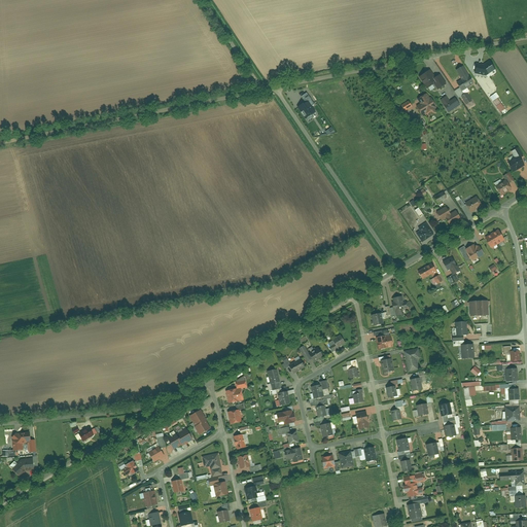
[(485,65),(478,64),(476,74),(487,76),(496,69),(491,62),(485,65)]
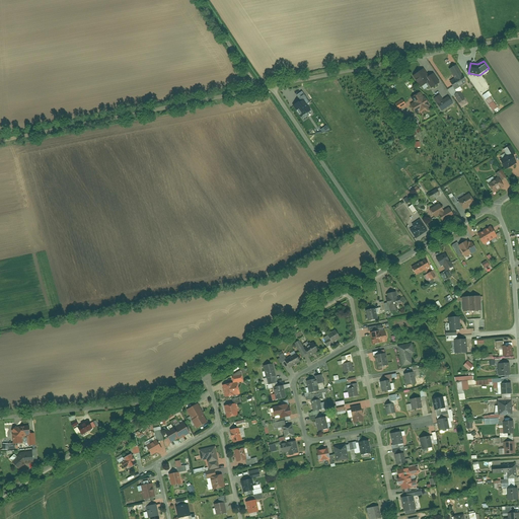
[(457,65),(450,69),(455,78),(451,81),(456,90),(467,83),(457,65)]
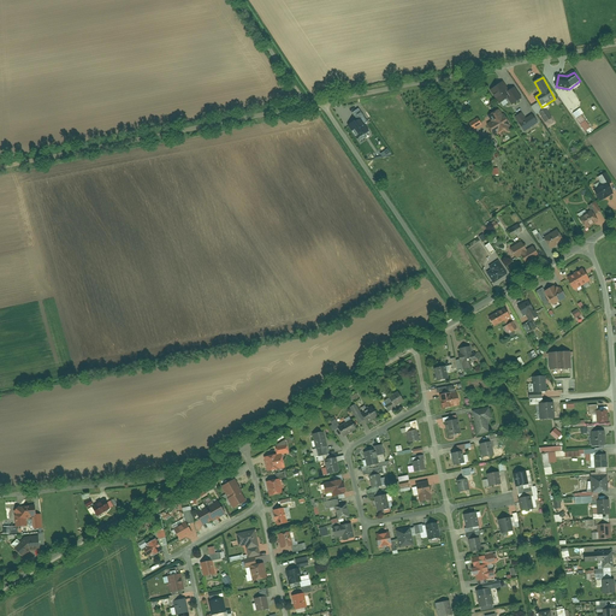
[(504,82),(491,90),(499,105),(514,95),(504,82)]
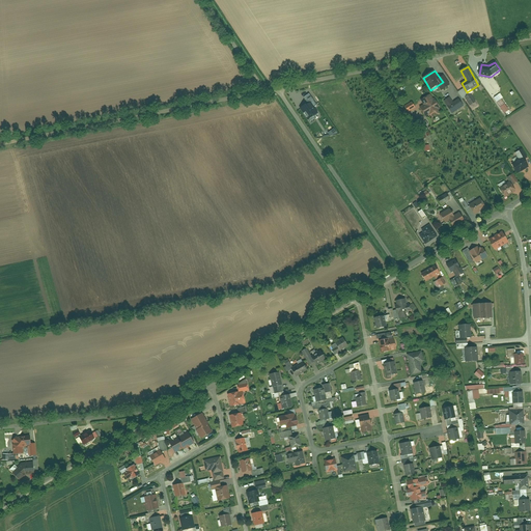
[(493,98),(496,103),(503,99),(500,93),(493,98)]
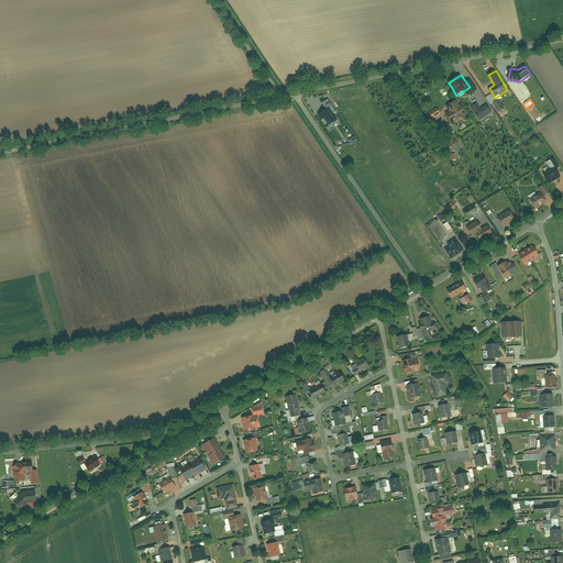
[(321,105),(326,111),(329,109),(332,114),(335,112),(328,100),(321,105)]
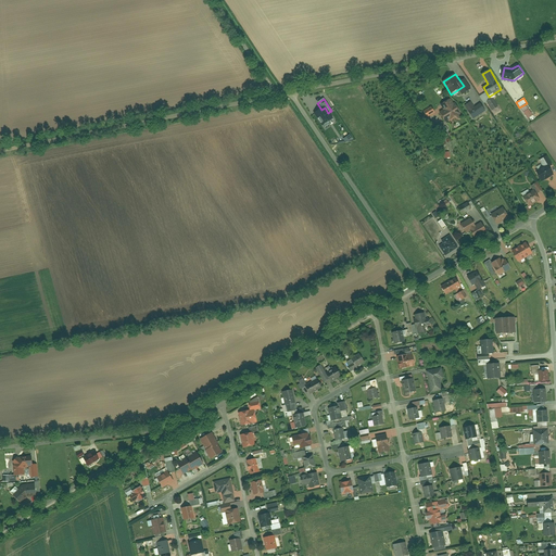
[(452,99),(442,105),(445,111),(441,113),(446,123),(463,113),(456,102),(455,103),(452,99)]
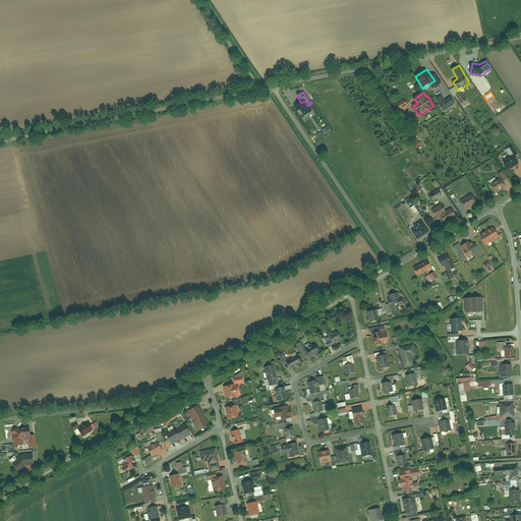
[(442,96),(436,99),(445,112),(456,104),(451,97),(446,100),(442,96)]
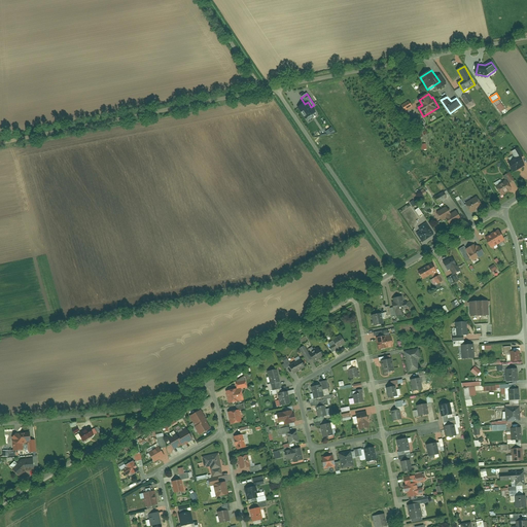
[(497,99),(492,102),(499,112),(504,109),(497,99)]
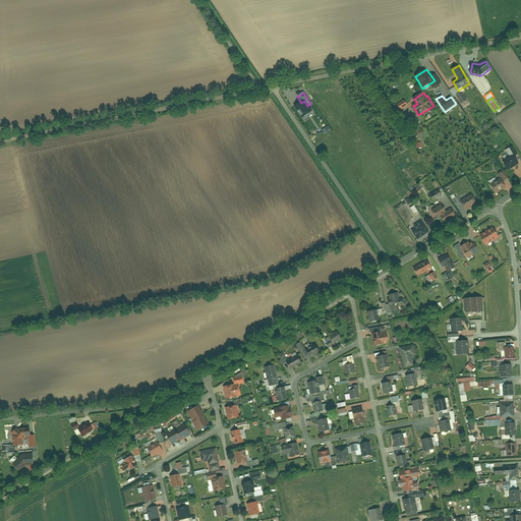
[(399,111),(407,106),(404,100),(396,105),(399,111)]
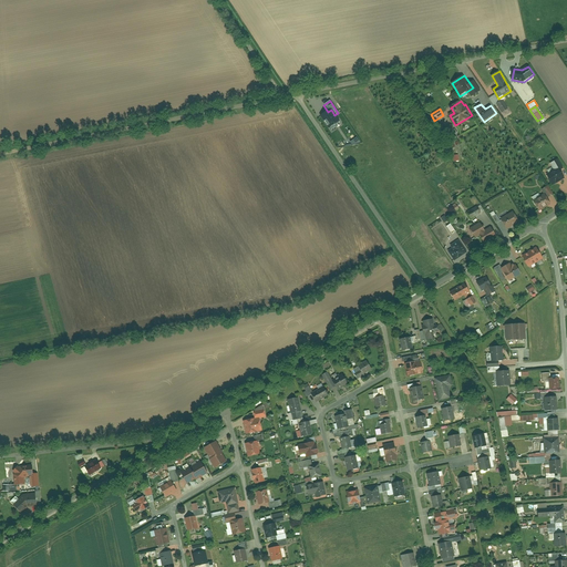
[(328,130),(340,122),(334,115),(331,110),(328,112),(320,117),(328,130)]
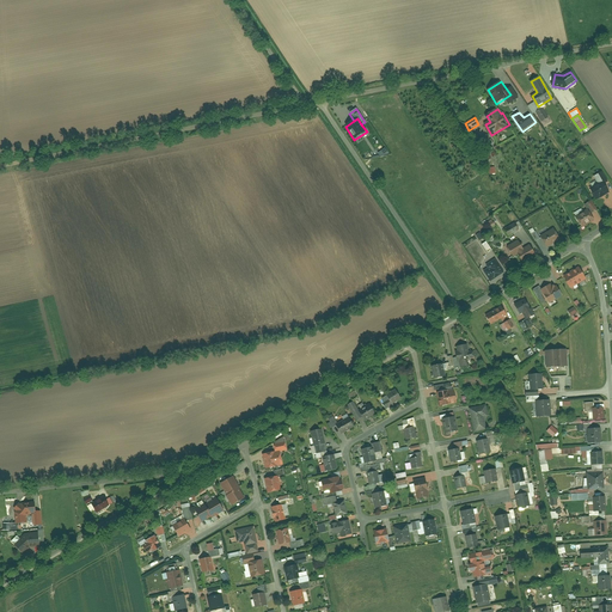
[(595,176),(600,184),(605,182),(606,183),(610,182),(604,172),(595,176)]
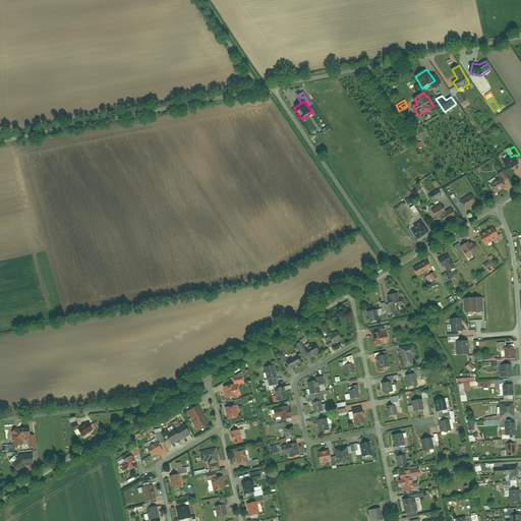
[(511,157),(504,161),(509,170),(520,164),(516,156),(515,155),(511,157)]
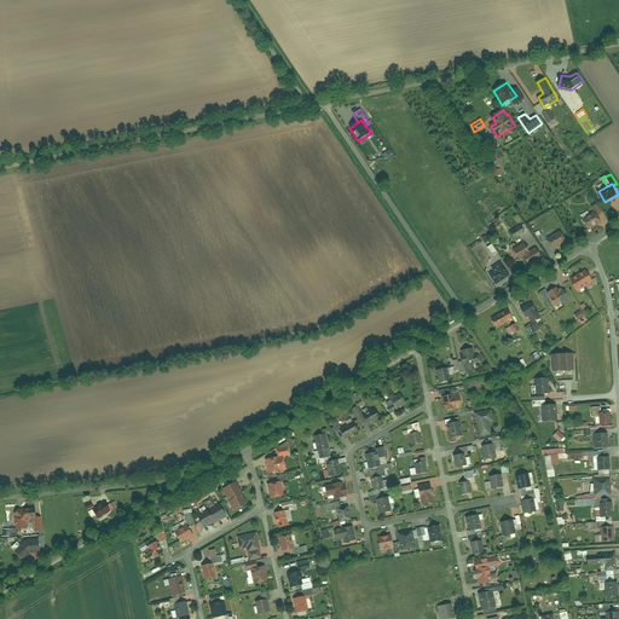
[(593,207),(595,212),(596,212),(599,217),(606,213),(600,203),(593,207)]
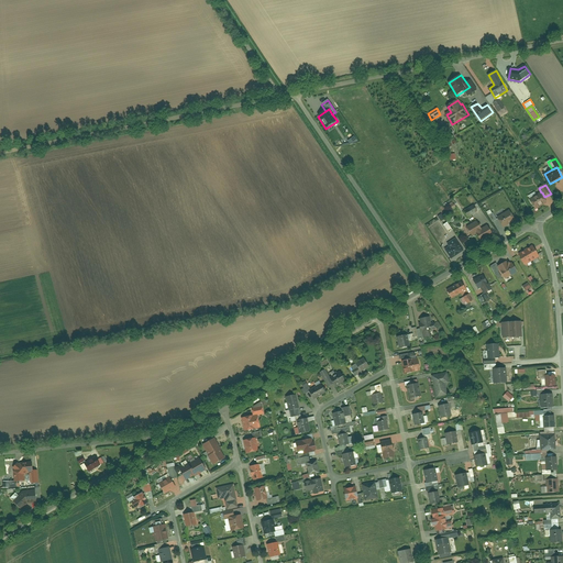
[(541,192),(530,199),(537,209),(548,202),(544,197),(542,192),(541,192)]
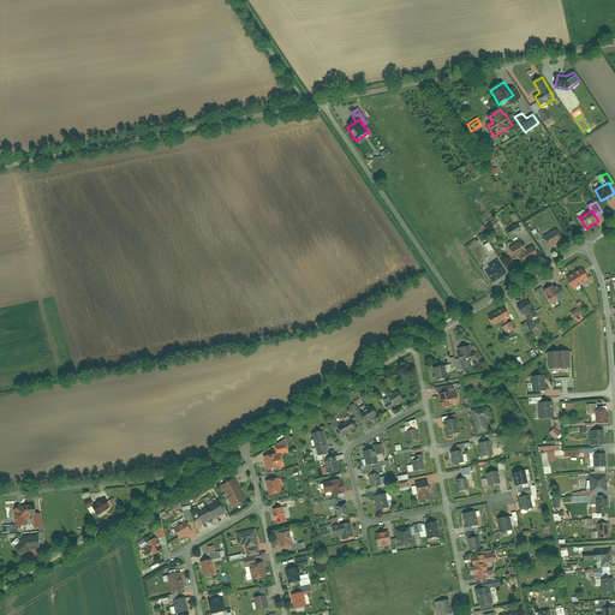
[(518,224),(507,231),(512,238),(523,231),(518,224)]
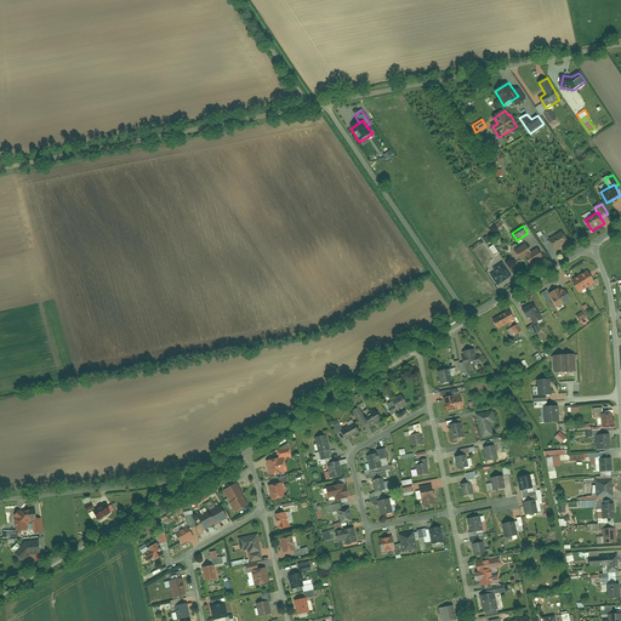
[(547,237),(556,251),(571,243),(563,227),(547,237)]
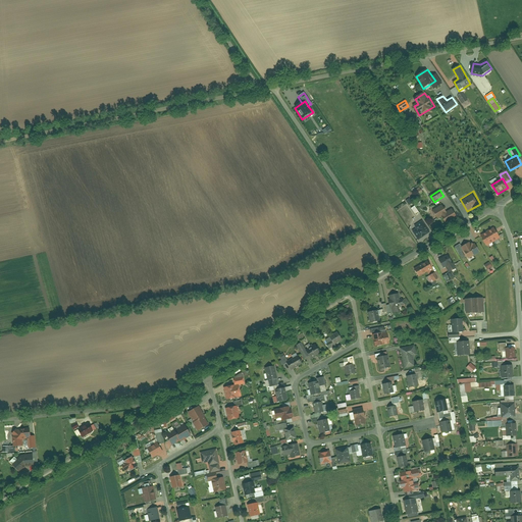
[(447,211),(442,205),(433,210),(438,219),(442,217),(447,224),(458,216),(453,208),(447,211)]
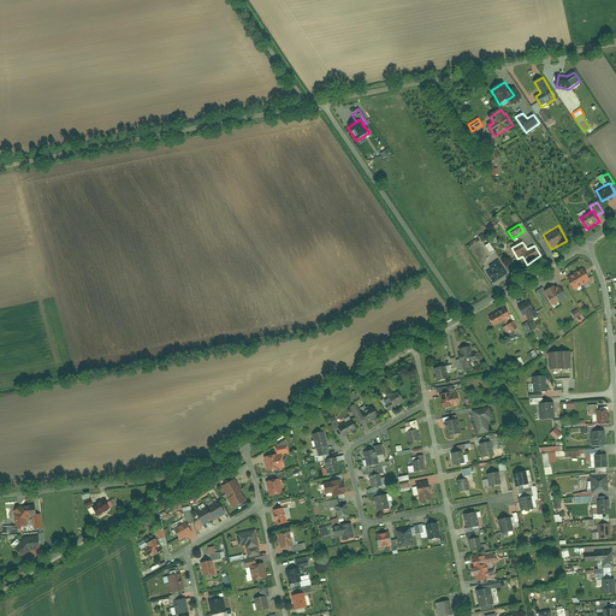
[(491,243),(486,246),(492,255),(497,252),(491,243)]
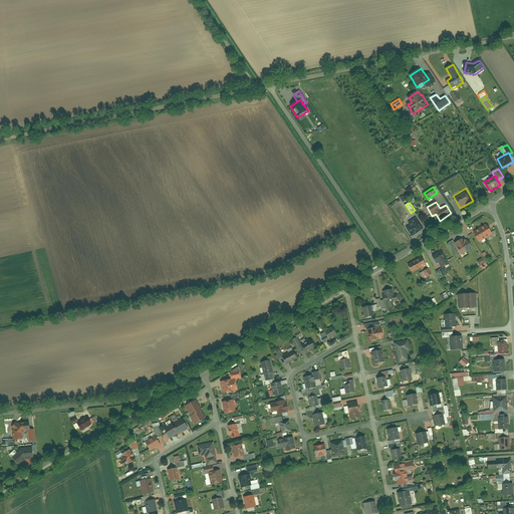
[(411,225),(407,228),(413,237),(425,229),(417,217),(409,222),(411,225)]
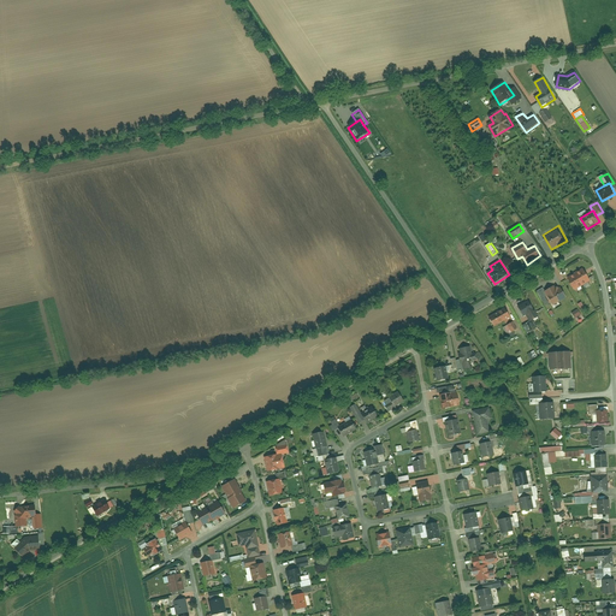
[(584,268),(568,278),(575,290),(591,280),(584,268)]
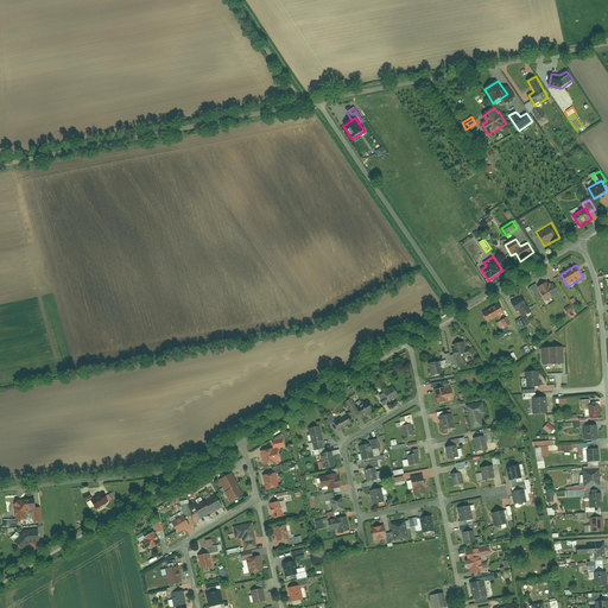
[(542,286),(542,287),(543,292),(545,299),(558,297),(555,282),(551,283),(542,285),(542,286)]
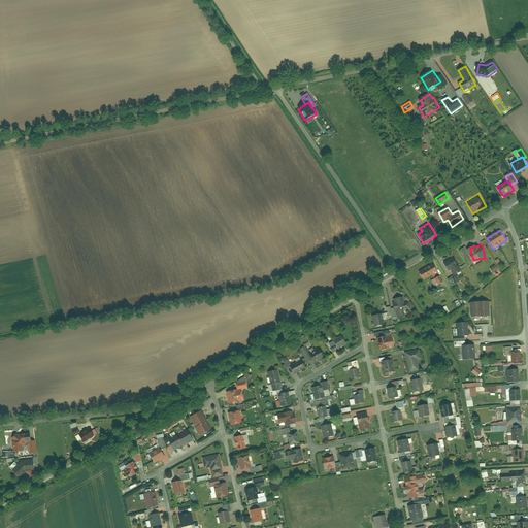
[(470,250),(470,249),(466,246),(461,250),(465,257),(467,256),(471,254),(470,250)]
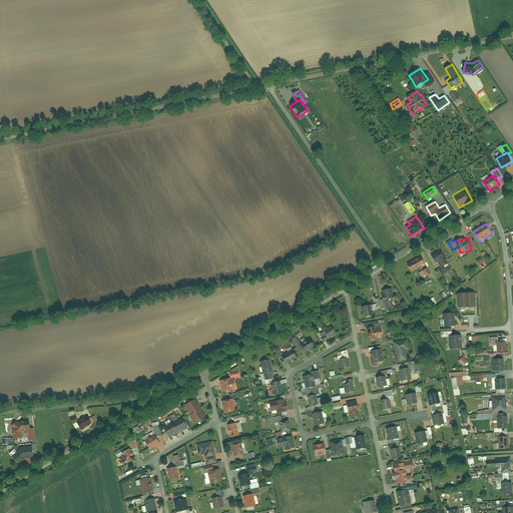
[(440,250),(431,255),(436,265),(438,264),(441,269),(444,267),(448,265),(440,250)]
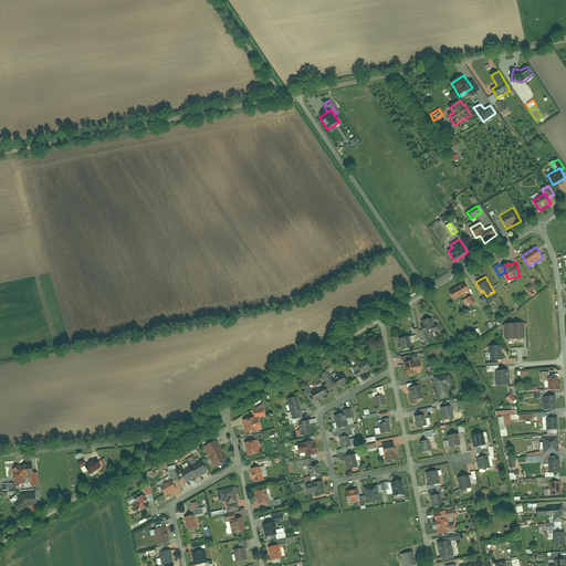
[(463,283),(449,292),(453,301),(469,292),(463,283)]
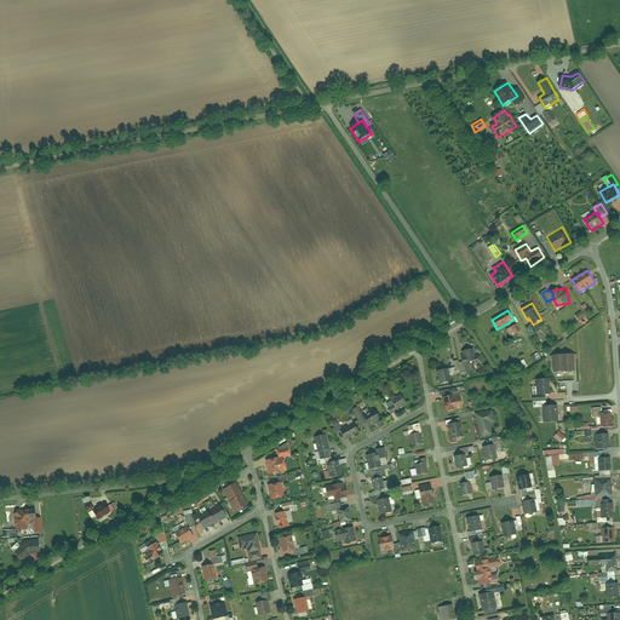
[(533,325),(526,328),(530,336),(541,329),(537,322),(533,325)]
